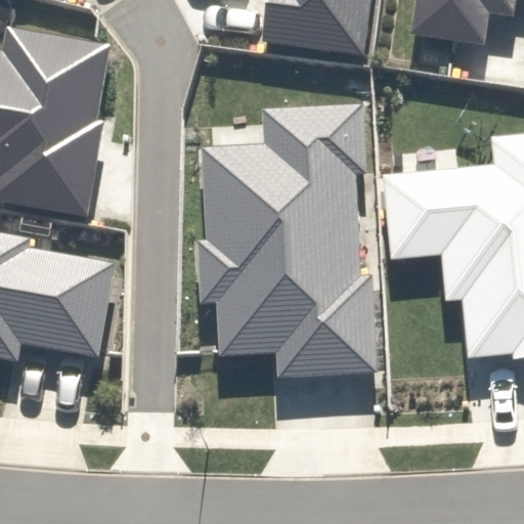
[(267,0),(262,40),(362,53),(369,0),(267,0)]
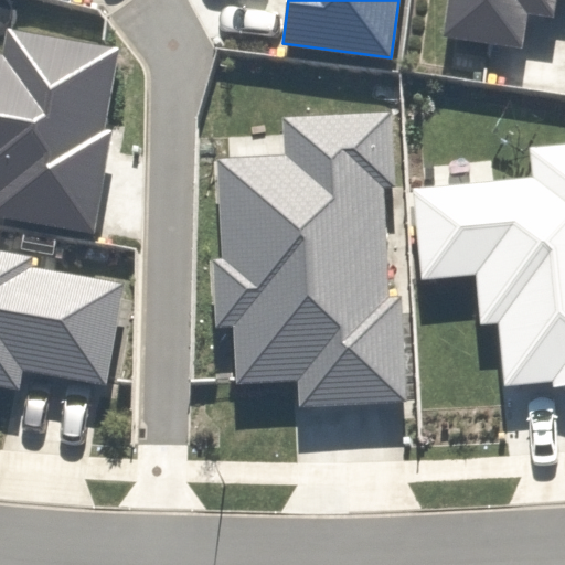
[(564,0),(445,0),(439,38),(522,51),(528,13),(554,18),(556,0),(564,0)]
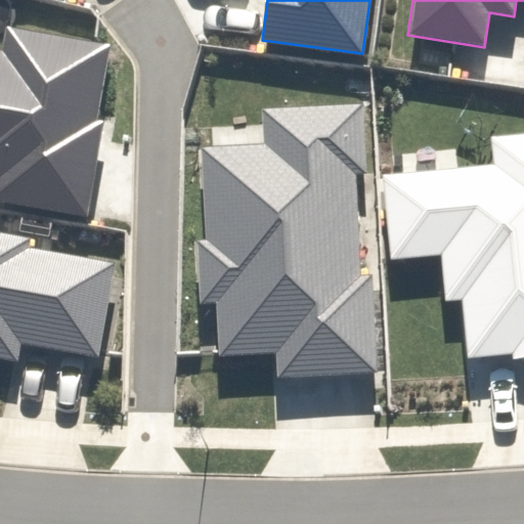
[(0,198),(87,219),(105,122),(98,121),(113,48),(8,26),(3,53),(0,52),(0,198)]
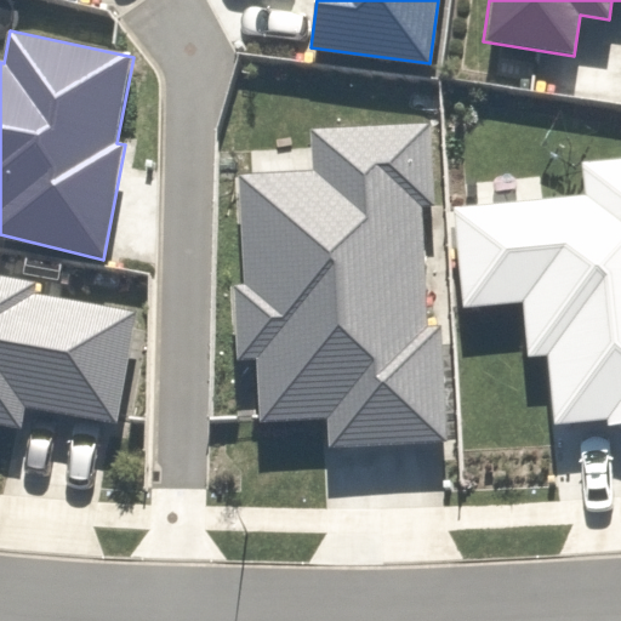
[(331,445),(448,440),(442,325),(428,326),(421,206),(436,205),(429,120),(311,127),(313,174),(239,175),(245,283),(235,283),(239,359),(258,358),(260,421),(329,420),(331,445)]
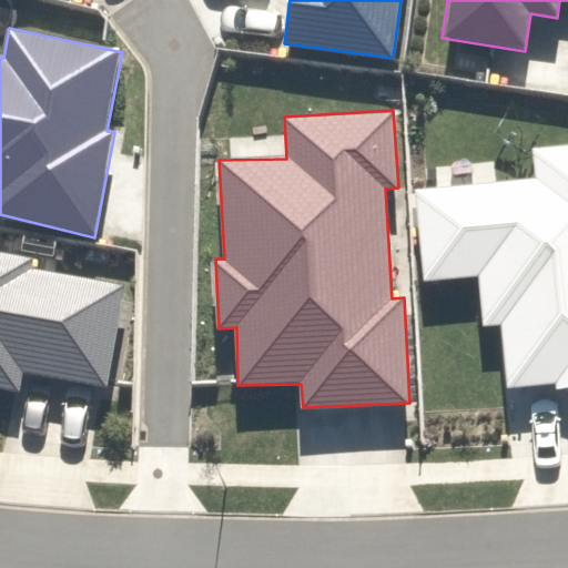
[(536,180),(414,191),(423,282),(478,276),(484,326),(504,323),(509,388),(555,384),(555,389),(567,387),(567,145),(534,150),(536,180)]
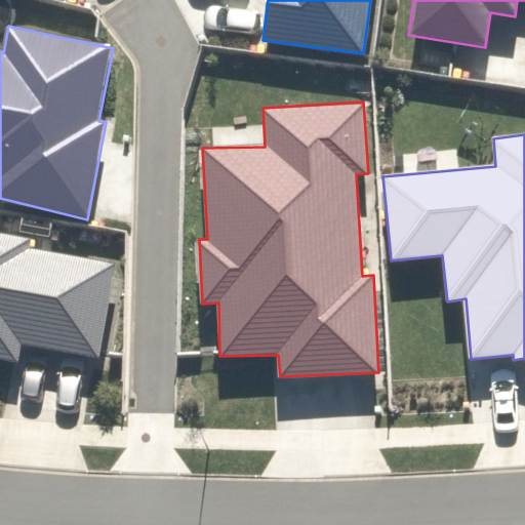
[(0,357),(17,361),(21,344),(101,357),(118,266),(30,247),(31,239),(0,232),(0,357)]
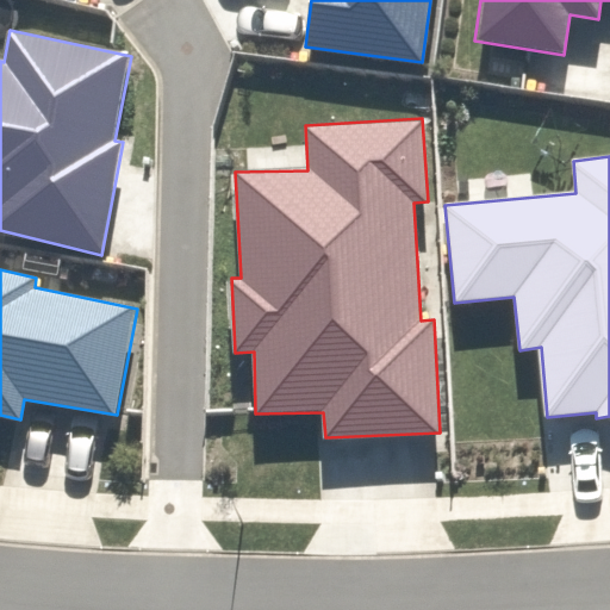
All buildings are outlined.
